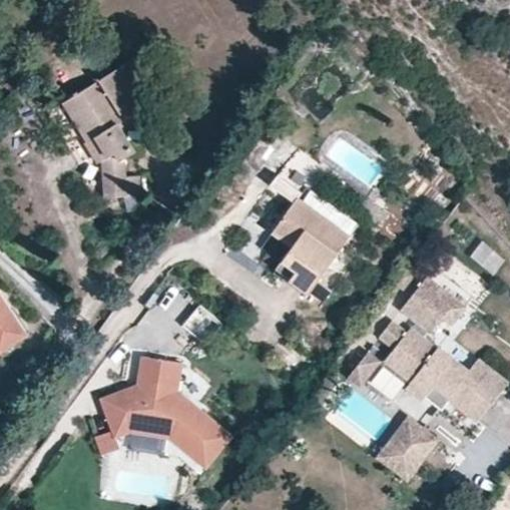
[(140,117),(136,111),(157,97),(132,57),(61,102),(85,140),(82,142),(95,161),(100,159),(102,197),(139,194),(137,175),(123,176),(121,157),(132,151),(119,130),(140,117)]
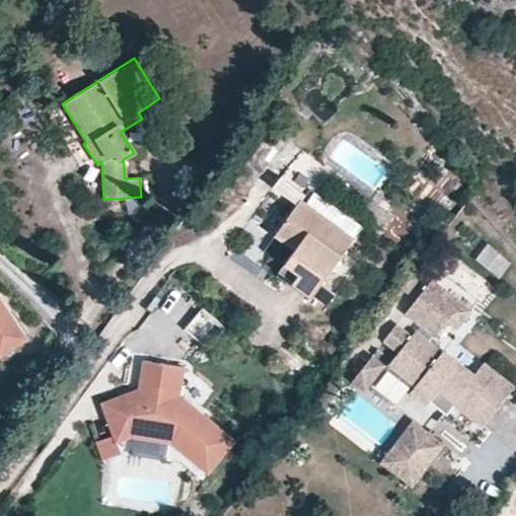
[(119,215),(138,212),(137,197),(117,200),(119,215)]
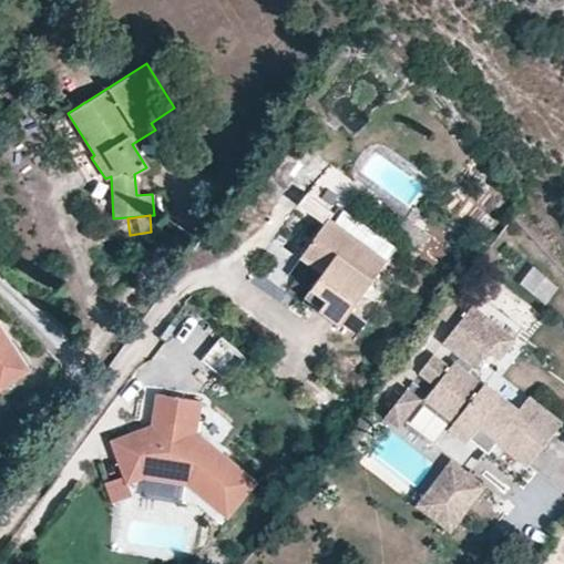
[(342,324),(387,260),(329,218),(301,257),(324,273),(310,290),(306,298),(342,324)]
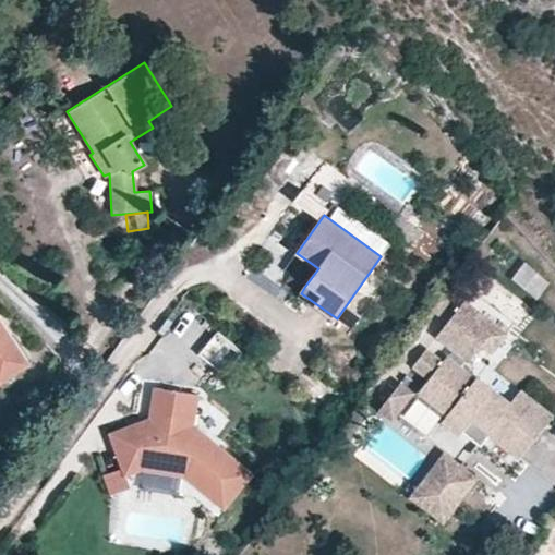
[(297,253),(284,270),(305,286),(318,268),(297,253)]
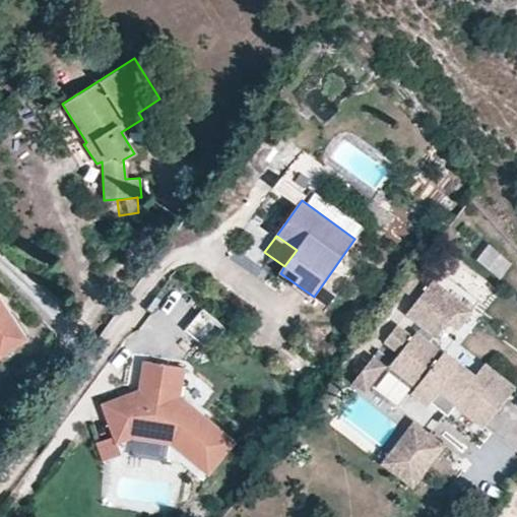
[(499,277),(511,260),(486,242),(472,259),(499,277)]
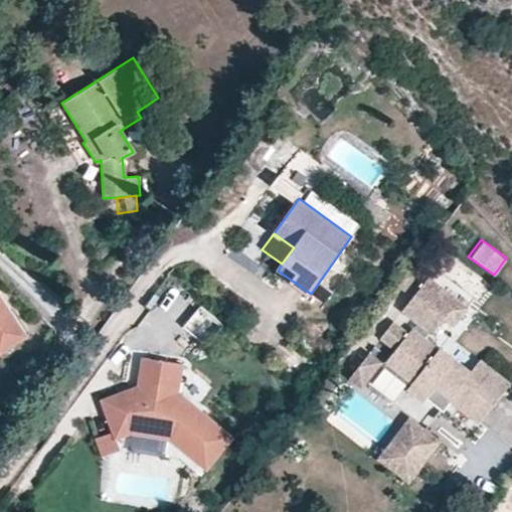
[(439,349),(424,337),(429,332),(432,334),(445,318),(454,325),(468,308),(430,277),(402,310),(419,324),(415,330),(412,328),(407,333),(393,321),(380,337),(394,349),(385,361),(412,382),(406,388),(423,402),(427,397),(436,385),(451,397),(450,399),(452,401),(479,423),(510,383),(480,359),(471,371),(441,347),(439,349)]
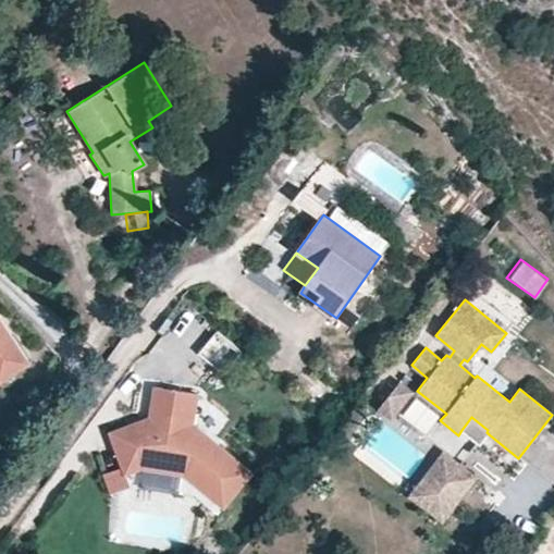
[(0,378),(26,361),(0,321),(0,378)]
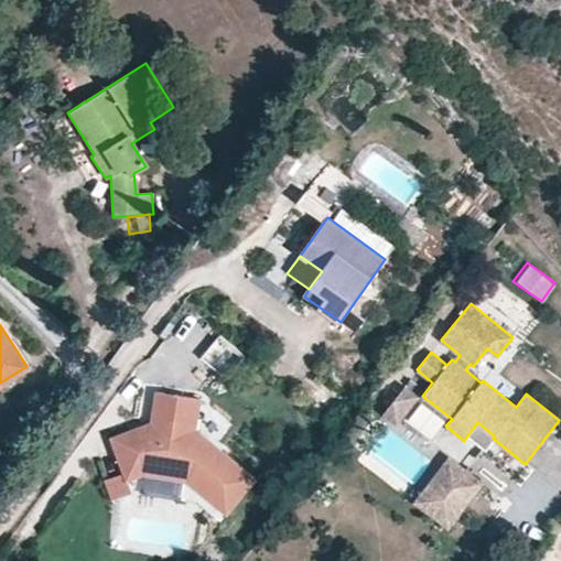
[(396,424),(418,397),(405,386),(383,413),(396,424)]
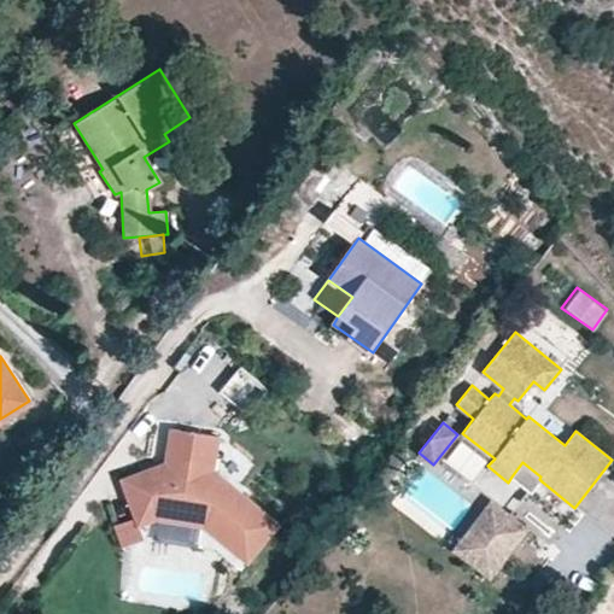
[(613,450),(613,438),(594,422),(584,434),(610,455),(613,450)]
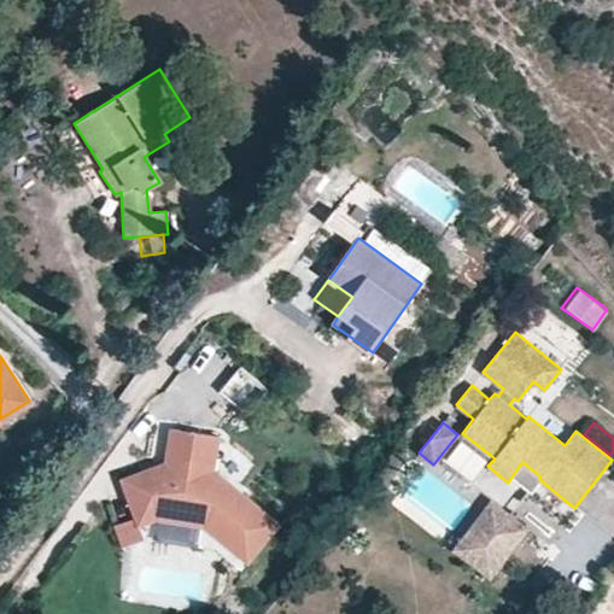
[(279,524),(212,469),(217,437),(169,430),(164,462),(120,479),(134,516),(113,525),(122,547),(142,538),(138,525),(156,518),(203,526),(246,562),(279,524)]
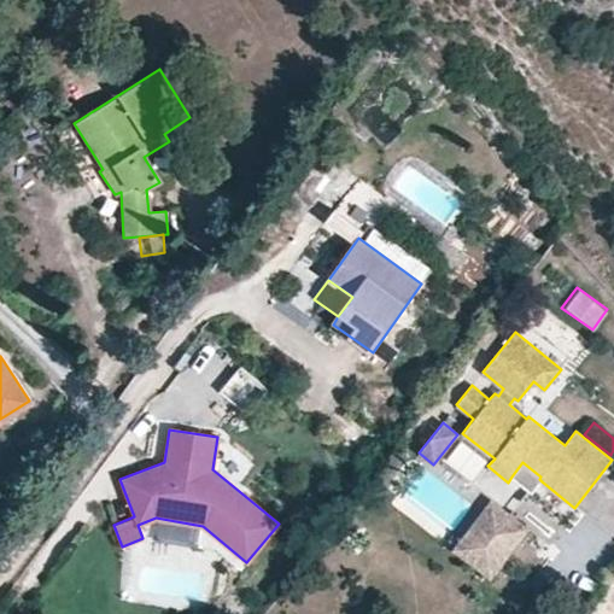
[(542,481),(539,479),(541,477),(522,462),(512,477),(532,493),(542,481)]
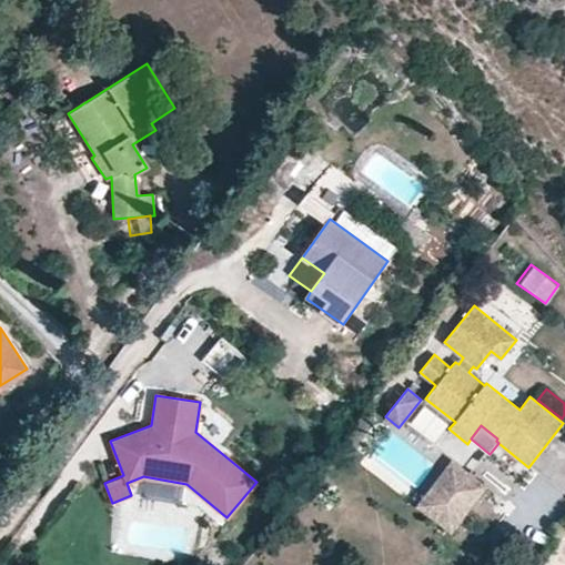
[(451,532),(486,486),(452,460),(416,506),(451,532)]
